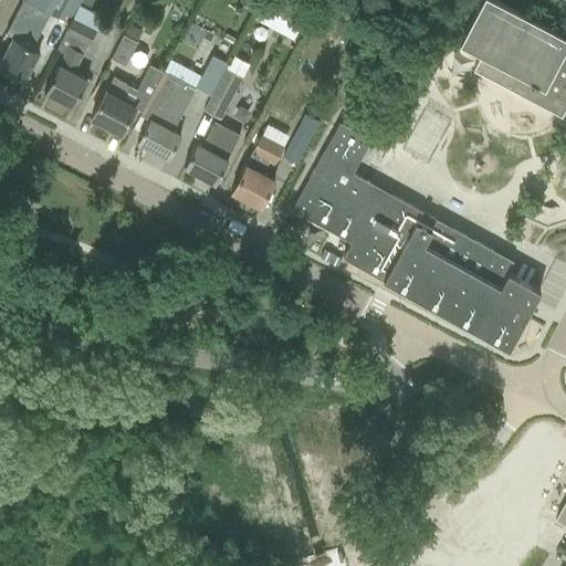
[(80,0),(22,0),(6,33),(12,37),(0,60),(0,67),(23,80),(39,51),(30,46),(48,10),(62,19),(65,13),(72,17),(80,2),(80,0)]
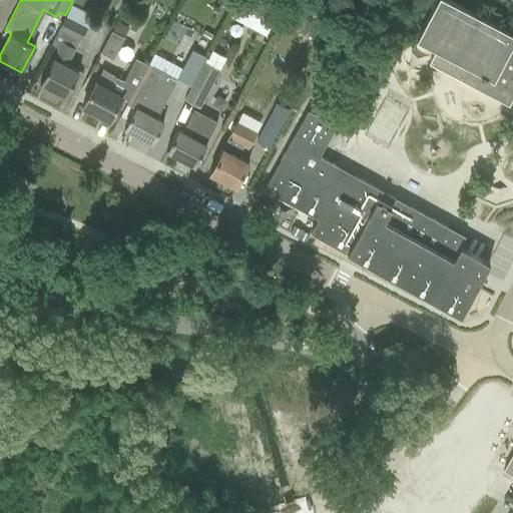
[(267,0),(237,0),(230,15),(266,34),(280,7),(267,0)]
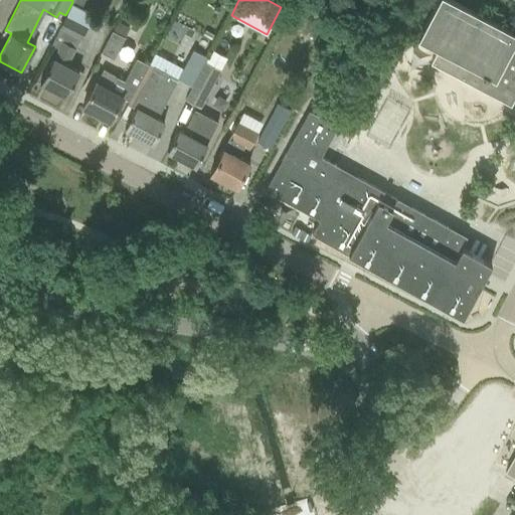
[(514,21),(510,31),(451,0),(438,0),(417,39),(438,49),(431,63),(511,106),(514,98),(514,21)]
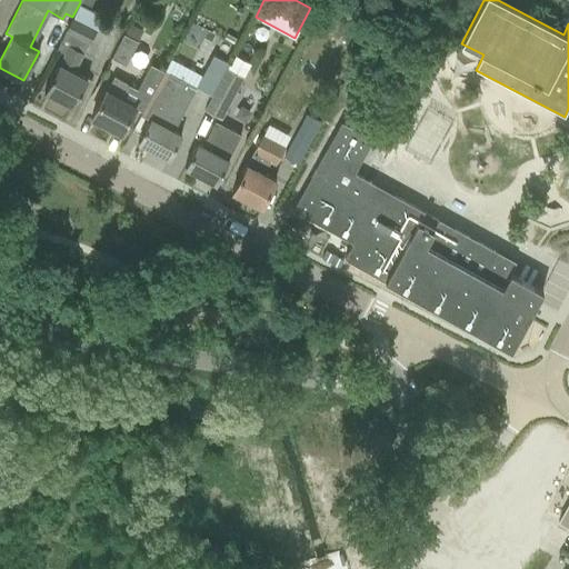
[(72,72),(96,29),(72,17),(65,31),(67,31),(57,48),(65,52),(45,91),(72,107),(87,79),(72,72)]
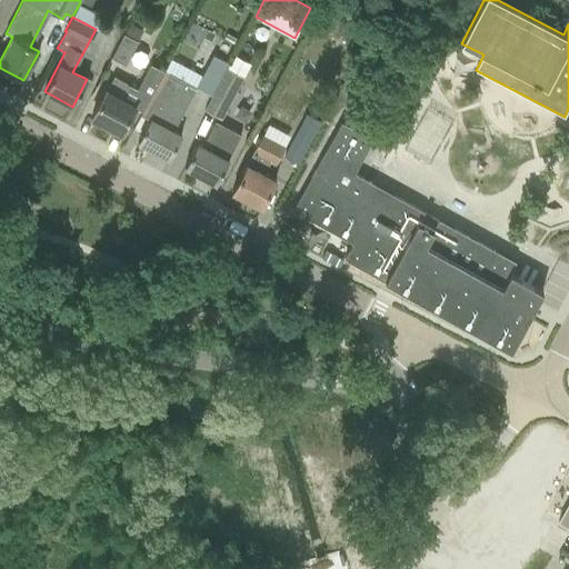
[(126,65),(143,30),(130,22),(112,58),(126,65)]
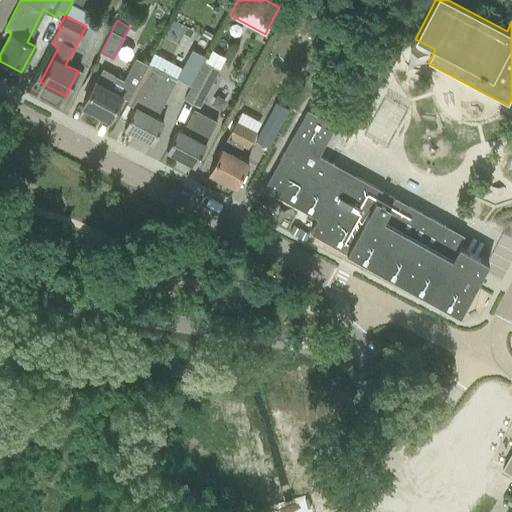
[(382,21),(376,31),(391,39),(396,29),(382,21)]
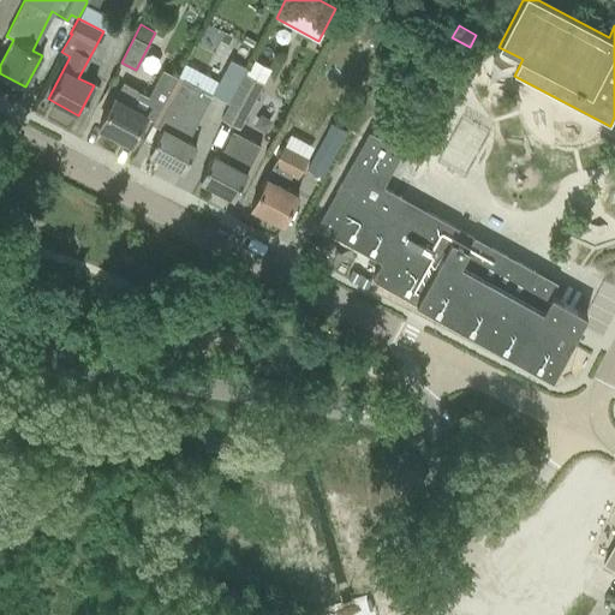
[(230,59),(219,81),(212,94),(228,102),(246,67),(230,59)]
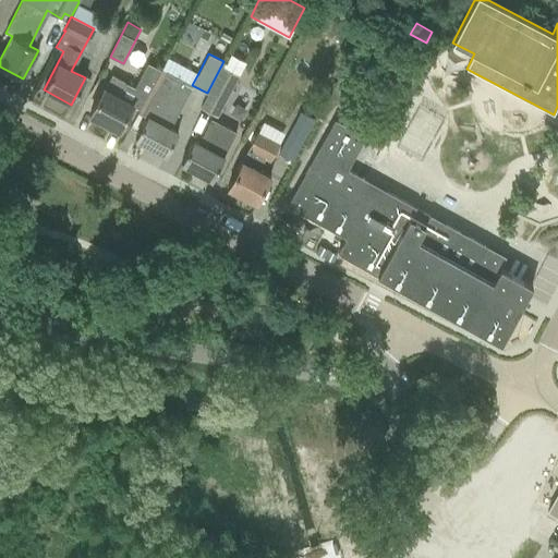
[(119,130),(132,105),(140,109),(161,70),(147,62),(134,87),(111,75),(105,88),(104,88),(89,114),(119,130)]
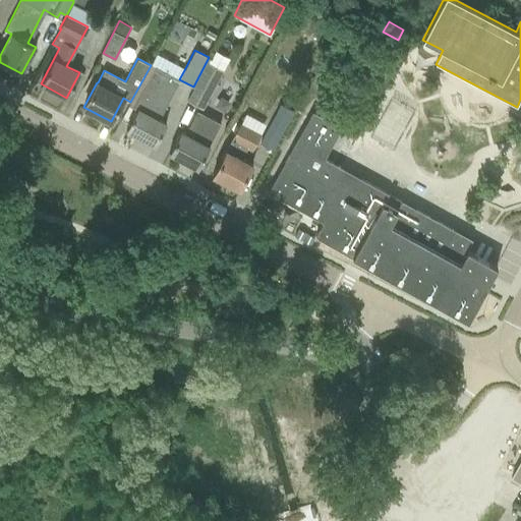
[(203,109),(222,69),(209,63),(188,102),(203,109)]
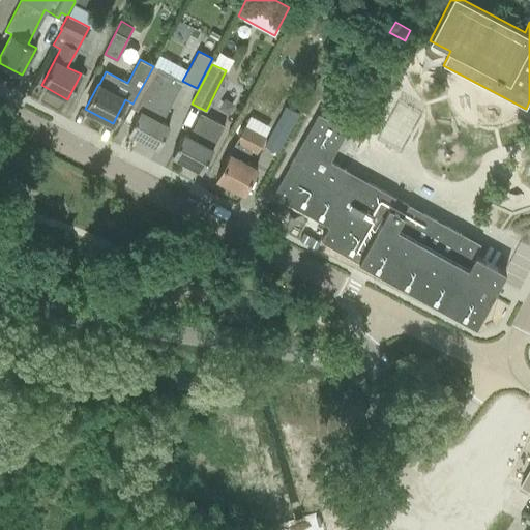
[(140,111),(128,131),(157,147),(169,125),(160,121),(182,81),(157,67),(136,109),(140,111)]
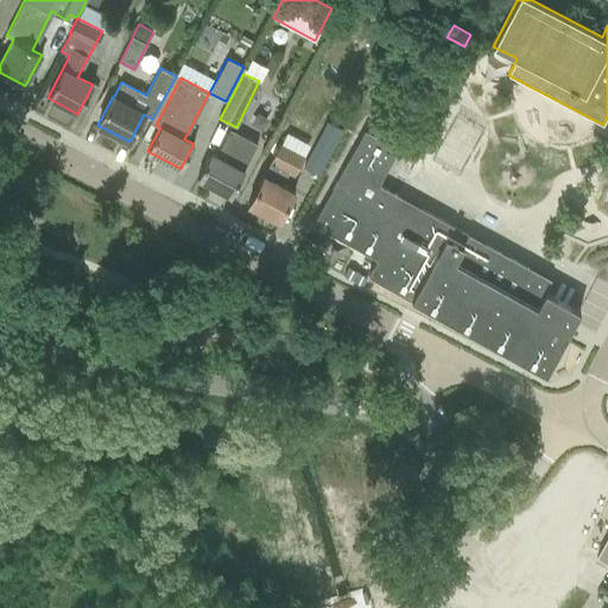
[(305,166),(318,172),(341,128),(328,122),(305,166)]
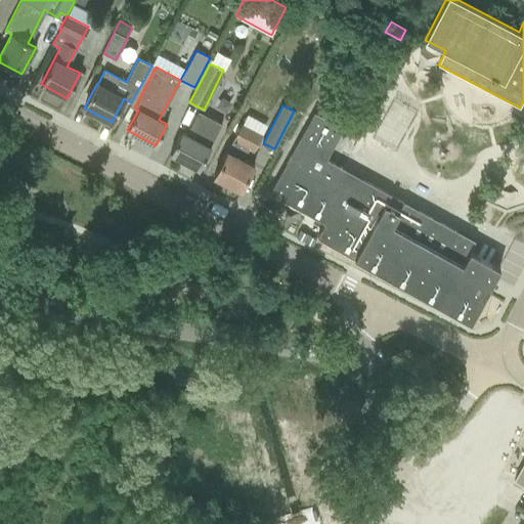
[(170,153),(199,168),(223,124),(199,112),(186,134),(181,132),(170,153)]
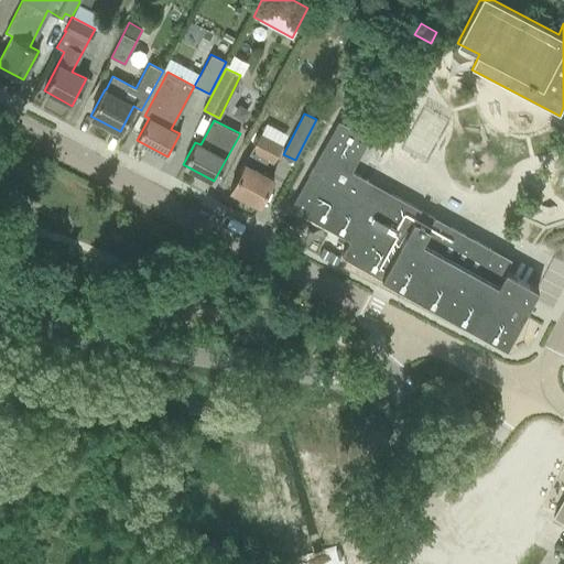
[(538,288),(537,288),(506,269),(502,275),(484,264),(492,248),(490,247),(489,249),(473,240),(473,239),(465,235),(465,236),(434,219),(435,217),(419,208),(418,210),(370,185),(372,182),(371,182),(370,183),(350,172),(370,137),(338,120),(290,207),(291,208),(292,206),(350,238),(342,255),(344,257),(345,256),(381,275),(381,277),(383,278),(384,277),(505,344),(503,345),(506,346),(538,288)]
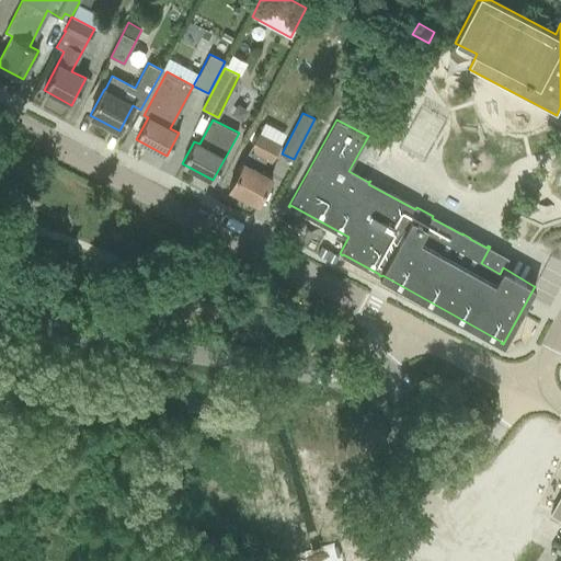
[(260,170),(265,158),(272,161),(282,144),(279,144),(286,133),(265,123),(260,133),(259,132),(229,189),(258,204),(273,176),(260,170)]
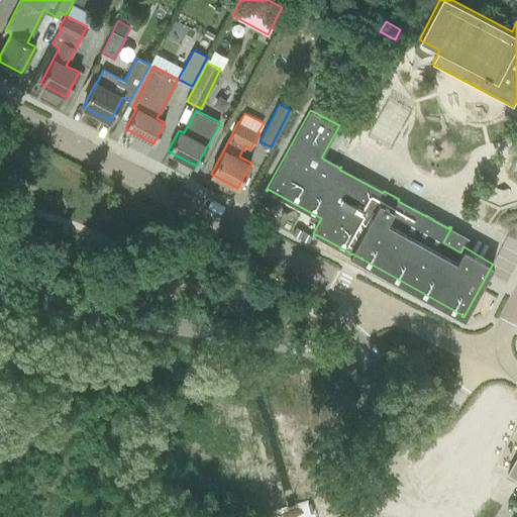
[(293,234),(300,237),(304,230),(297,227),(293,234)]
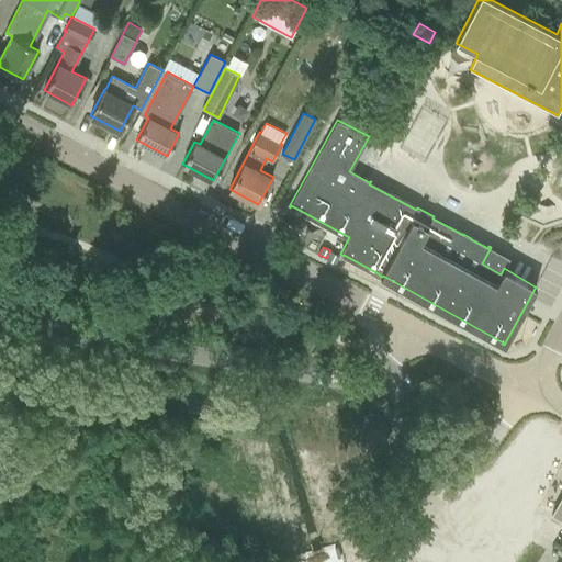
[(339,256),(332,251),(327,259),(335,263),(339,256)]
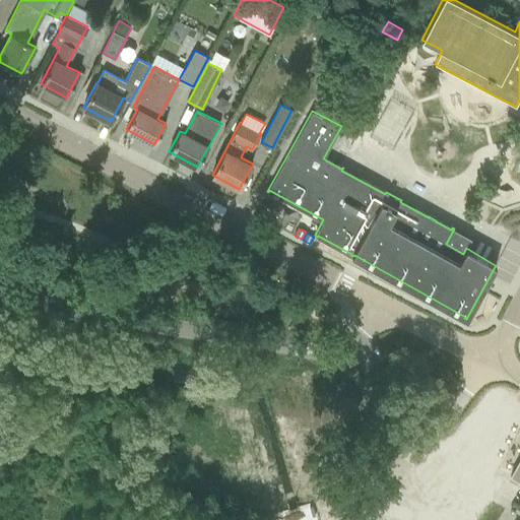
[(470,251),(488,260),(494,249),(476,239),(470,251)]
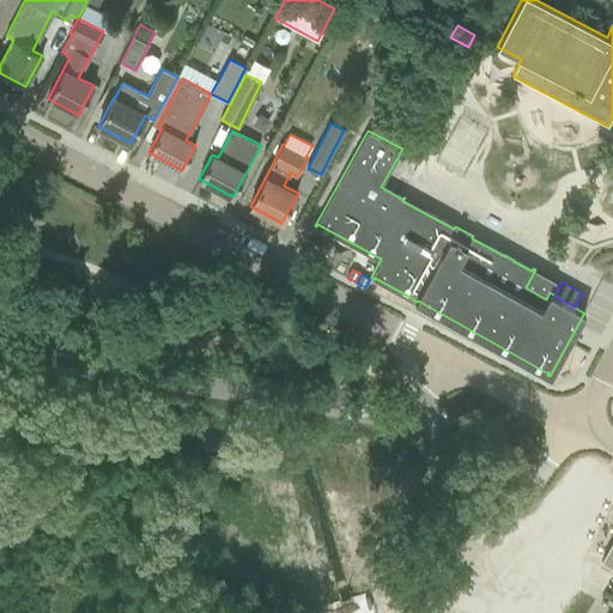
[(612,514),(605,526),(612,529),(612,540),(602,562),(612,566),(612,514)]
